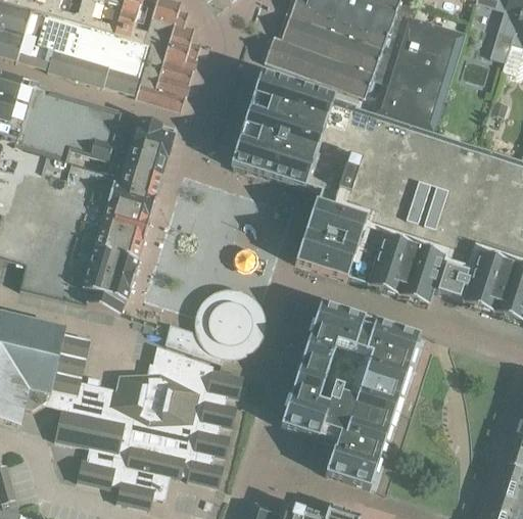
[(0,0),(0,5),(14,9),(16,0),(0,0)]
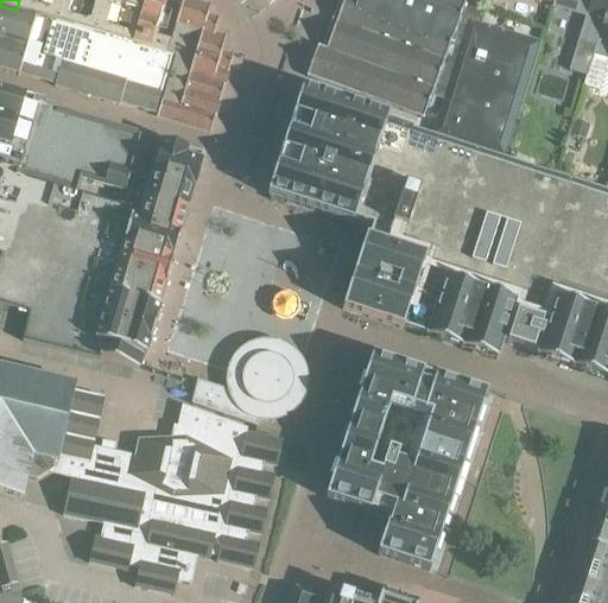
[(17,11),(0,6),(0,67),(19,73),(20,70),(55,81),(55,83),(119,102),(120,100),(158,110),(157,113),(210,129),(215,113),(211,112),(215,97),(220,99),(225,83),(220,82),(225,68),(228,69),(233,52),(222,49),(226,35),(215,31),(219,16),(208,13),(210,4),(198,0),(182,0),(171,36),(154,31),(150,49),(114,38),(84,30),(55,21),(17,11)]
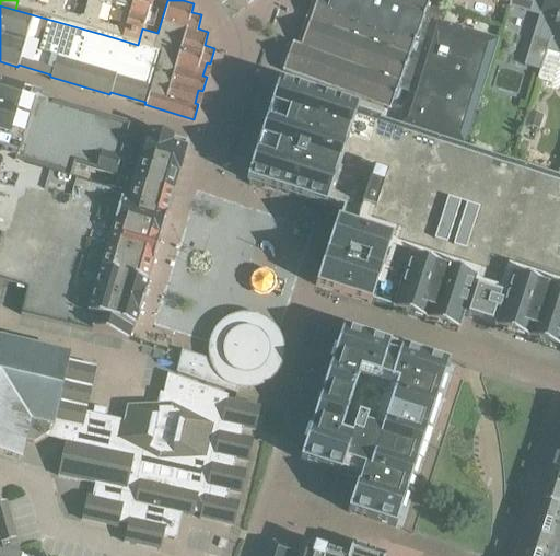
[(18,0),(15,10),(50,20),(56,0),(18,0)]
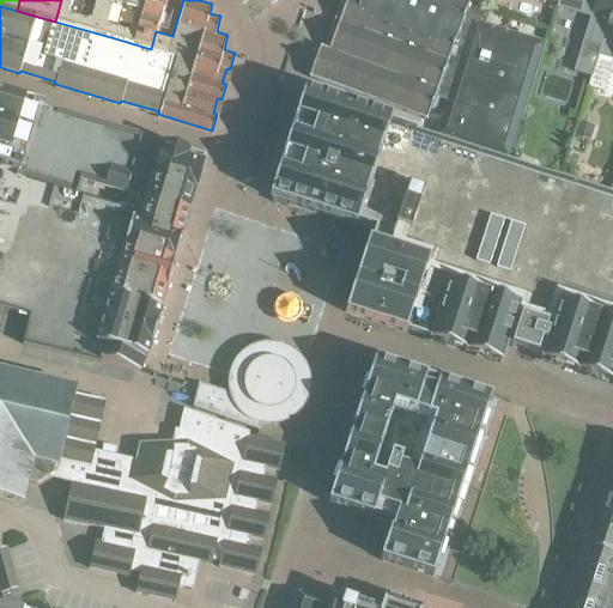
[(61,0),(55,22),(85,30),(93,0),(61,0)]
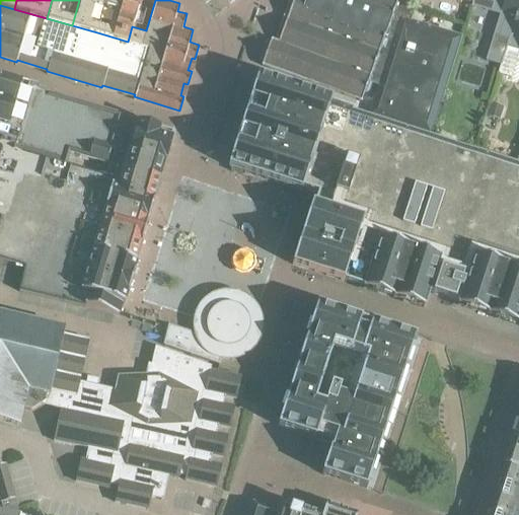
[(79,0),(72,25),(97,32),(106,0),(79,0)]
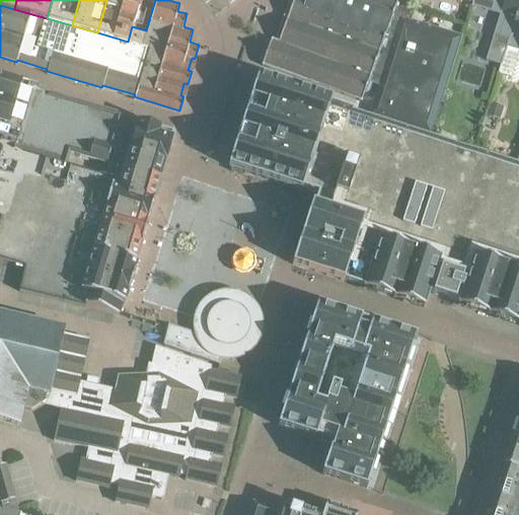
[(106,0),(97,32),(128,42),(132,26),(138,6),(140,6),(141,0),(106,0)]
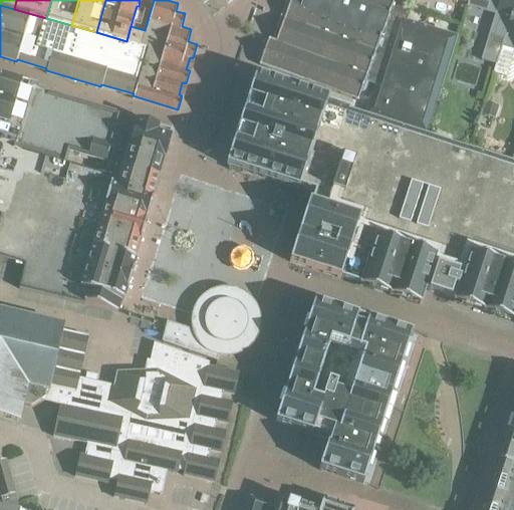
[(290,0),(287,8),(378,42),(390,11),(394,0),(290,0)]
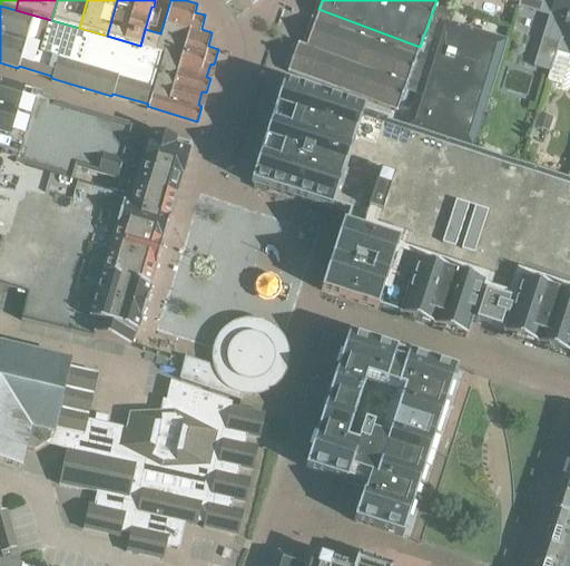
[(548,37),(558,40),(569,2),(569,0),(519,0),(518,5),(519,5),(521,0),(524,0),(533,3),(532,8),(549,13),(549,15),(550,15),(550,13),(554,16),(548,37)]
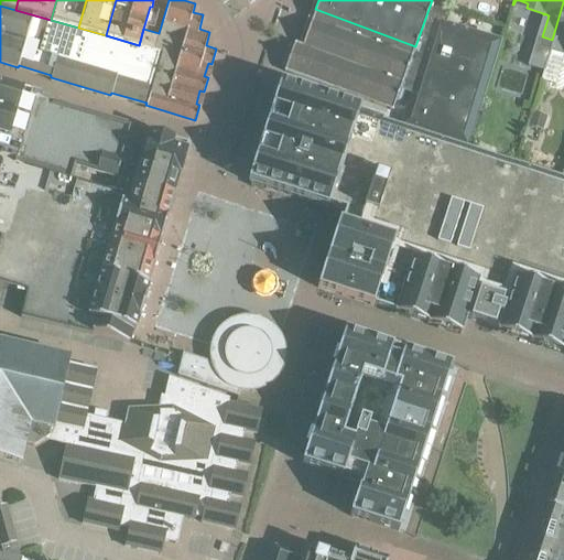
[(563,1),(563,2),(552,40),(541,76),(556,81),(563,54),(563,1)]
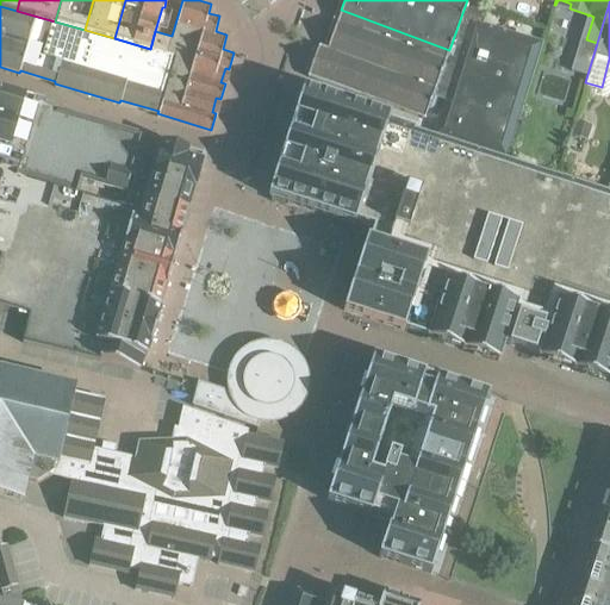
[(341,10),(327,47),(436,86),(449,50),(341,10)]
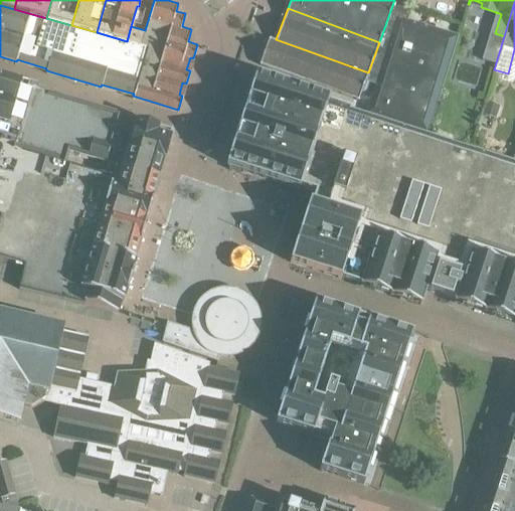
[(459,32),(390,11),(379,42),(368,72),(379,76),(373,93),(374,93),(368,112),(428,132),(459,32)]
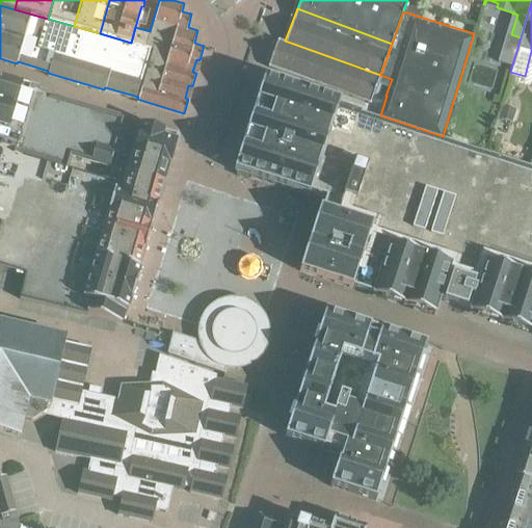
[(380,75),(285,41),(277,38),(268,66),(371,101),(380,75)]
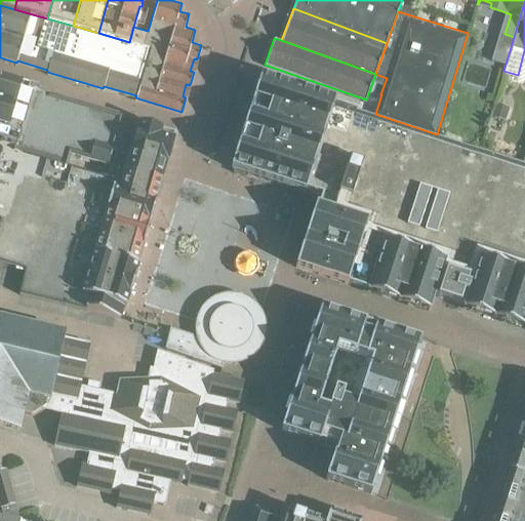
[(70,152),(109,162),(113,146),(122,113),(56,94),(57,90),(0,73),(0,139),(15,145),(14,149),(67,164),(70,152)]
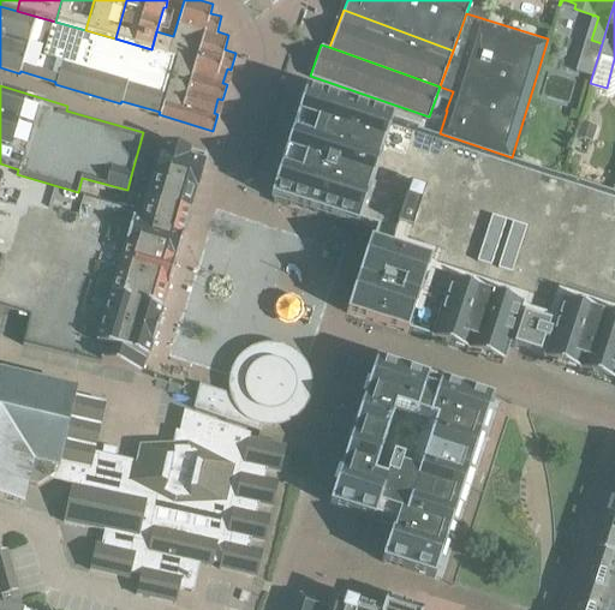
[(357,222),(375,228),(394,234),(410,186),(422,190),(440,133),(418,127),(419,123),(305,87),(269,195),(274,197),(273,201),(288,205),(290,202),(357,223),(357,222)]
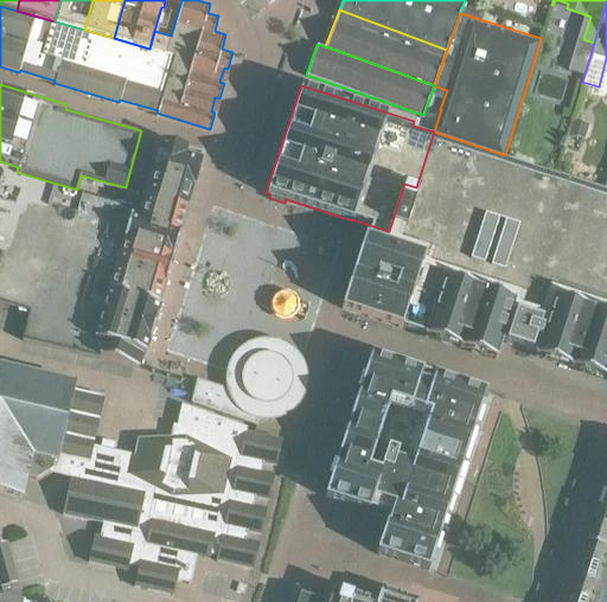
[(574,117),(569,130),(583,135),(588,122),(574,117)]
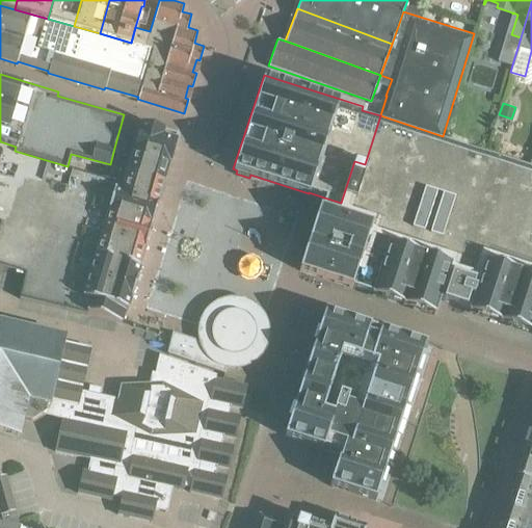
[(365,164),(354,161),(341,203),(324,198),(322,206),(319,205),(299,268),(316,274),(351,286),(352,284),(372,290),(371,292),(434,313),(441,297),(469,307),(469,309),(531,330),(531,164),(443,136),(380,115),(365,164)]
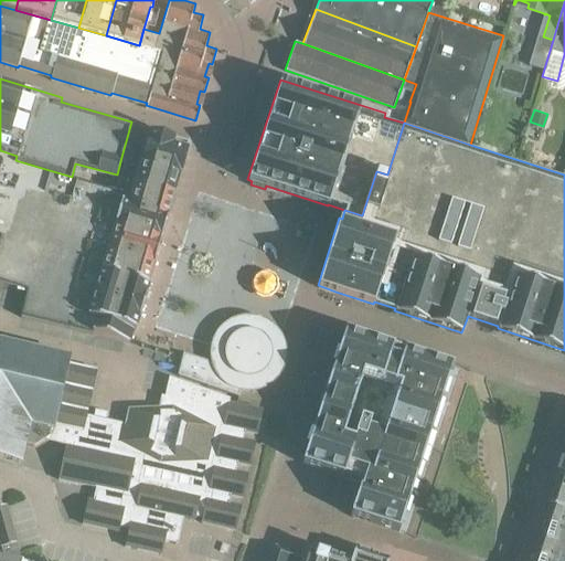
[(0,281),(27,288),(21,315),(94,332),(94,331),(129,341),(132,328),(136,328),(139,317),(140,317),(147,293),(146,293),(149,282),(148,281),(153,263),(155,263),(169,213),(168,212),(174,192),(173,191),(180,172),(181,172),(188,147),(187,147),(189,140),(173,136),(174,136),(151,129),(145,127),(124,196),(71,180),(72,177),(16,160),(17,156),(0,150),(0,281)]
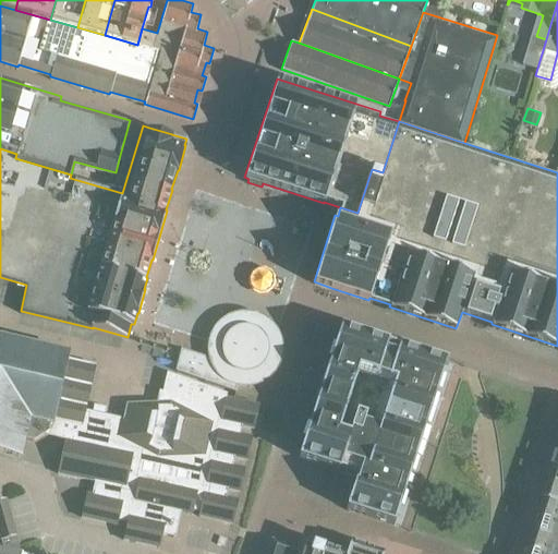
[(218,339),(218,341),(217,350),(211,358),(209,356),(181,347),(176,369),(237,389),(238,382),(240,374),(249,375),(259,372),(267,364),(273,354),(274,344),(270,334),(263,325),(253,320),(242,320),(232,323),(223,329),(218,339)]
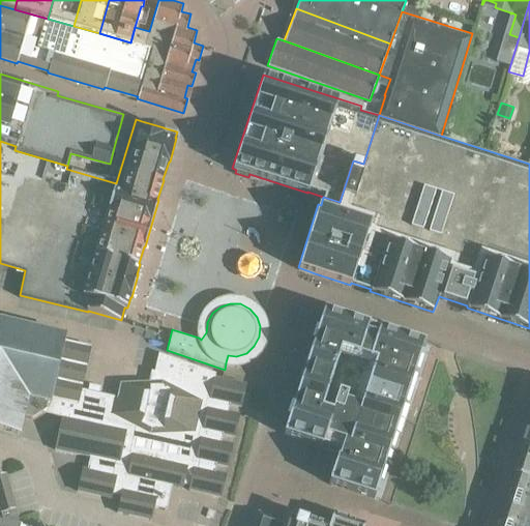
[(323,308),(283,433),(339,450),(328,481),(374,496),(423,341),(379,326),(379,327),(367,323),(369,322),(323,308)]
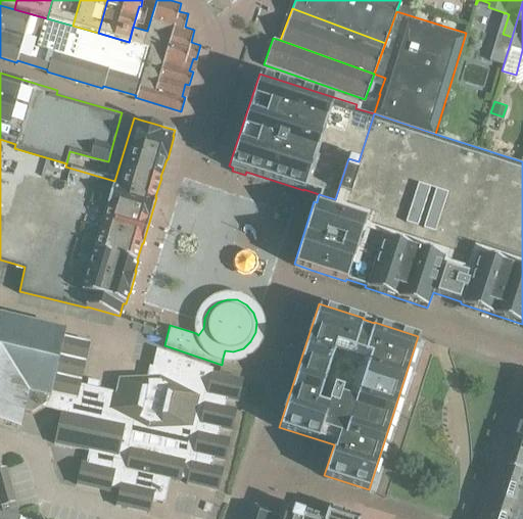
[(0,421),(16,425),(16,426),(19,426),(20,426),(20,423),(25,409),(33,411),(43,405),(44,402),(55,405),(54,409),(60,410),(54,441),(85,447),(85,449),(89,450),(87,461),(82,461),(78,482),(111,489),(112,485),(121,487),(117,504),(150,511),(153,499),(165,502),(171,477),(181,480),(182,475),(188,477),(187,481),(220,488),(224,466),(212,464),(214,456),(226,459),(231,436),(219,434),(221,426),(232,429),(237,407),(225,405),(227,396),(239,399),(242,381),(243,377),(212,370),(214,367),(158,346),(156,346),(150,375),(119,376),(114,391),(98,387),(99,379),(88,376),(86,384),(80,383),(88,341),(88,340),(60,334),(61,332),(62,329),(60,329),(60,327),(58,327),(58,328),(42,325),(43,323),(41,322),(40,324),(25,320),(25,319),(22,318),(22,320),(6,316),(7,315),(5,314),(4,316),(0,314),(0,421)]
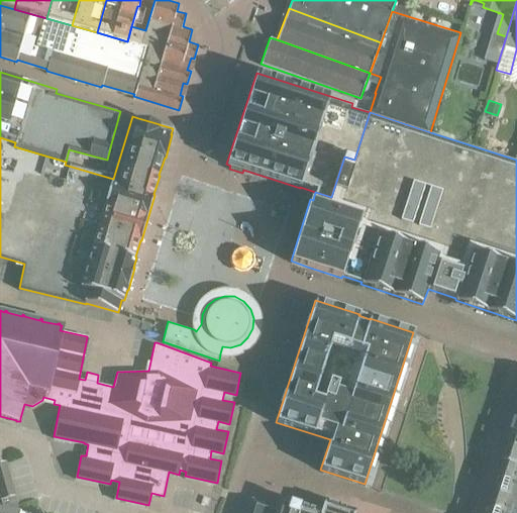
[(501,462),(502,462),(516,467),(516,431),(512,430),(511,430),(501,462)]
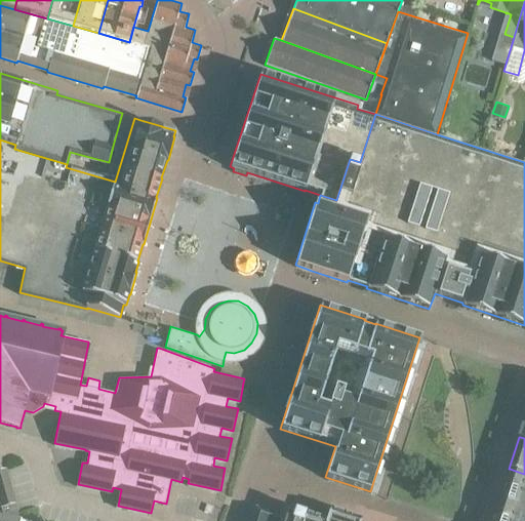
[(3,507),(5,514),(19,516),(5,467),(0,469),(0,499),(2,507),(3,507)]
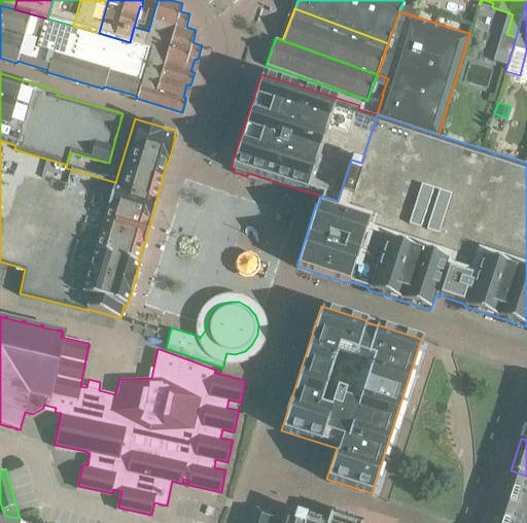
[(526,476),(512,471),(502,499),(526,508),(526,476)]
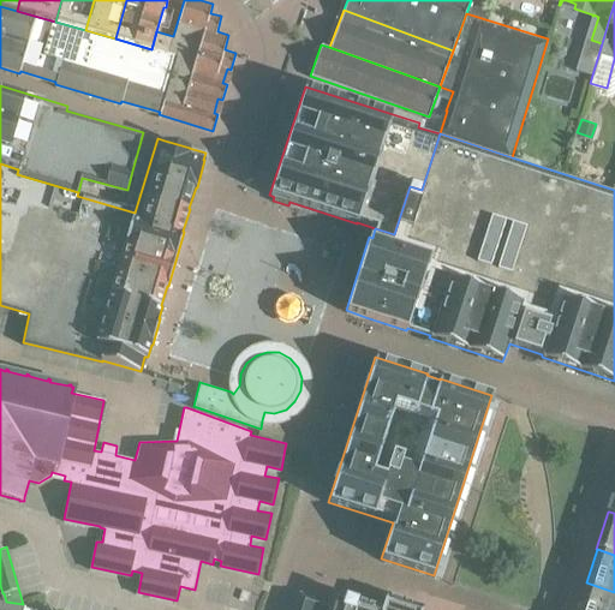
[(614,609),(614,592),(586,582),(577,609),(614,609)]
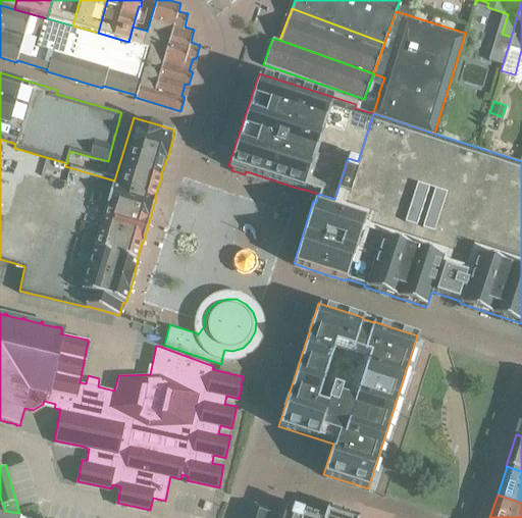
[(291,517),(295,507),(281,503),(278,511),(254,504),(249,517),(291,517)]
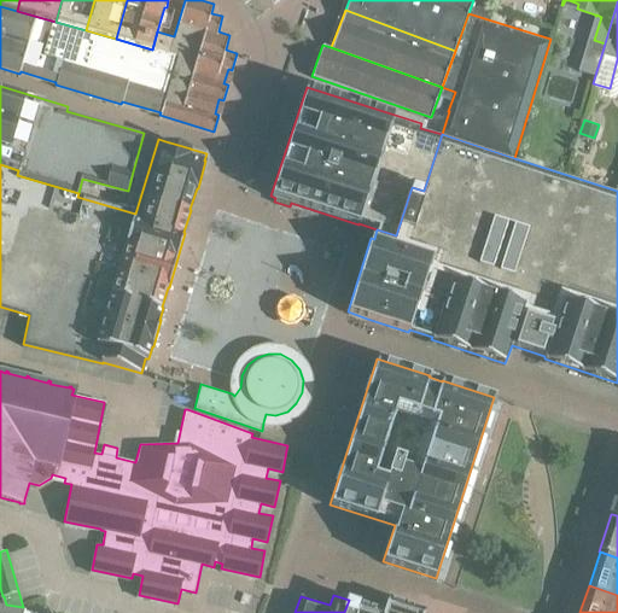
[(424,612),(425,611),(388,599),(383,612),(382,612),(424,612)]
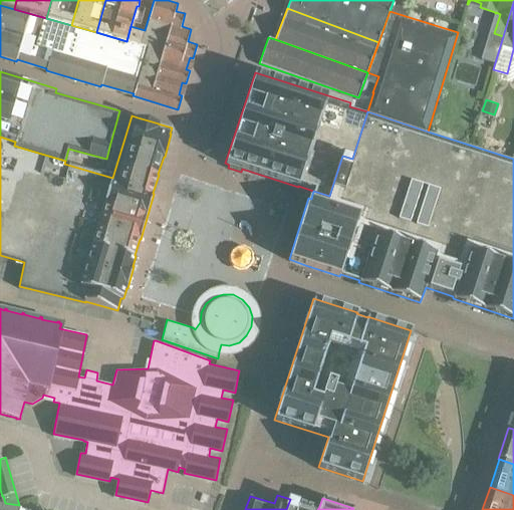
[(286,509),(317,509),(318,509),(290,499),(286,509)]
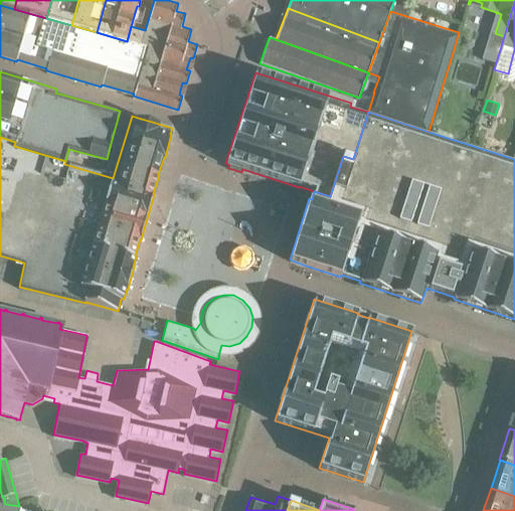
[(0,510),(18,510),(20,506),(19,506),(5,504),(0,502),(0,510)]
